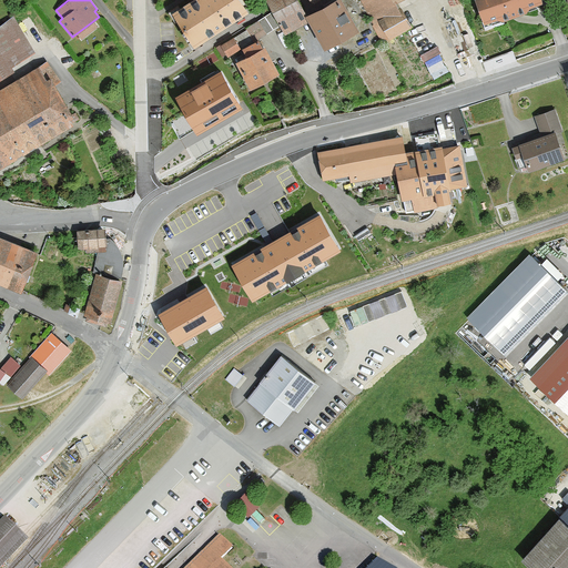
[(190,0),(173,11),(195,44),(246,11),(239,0),(190,0)]
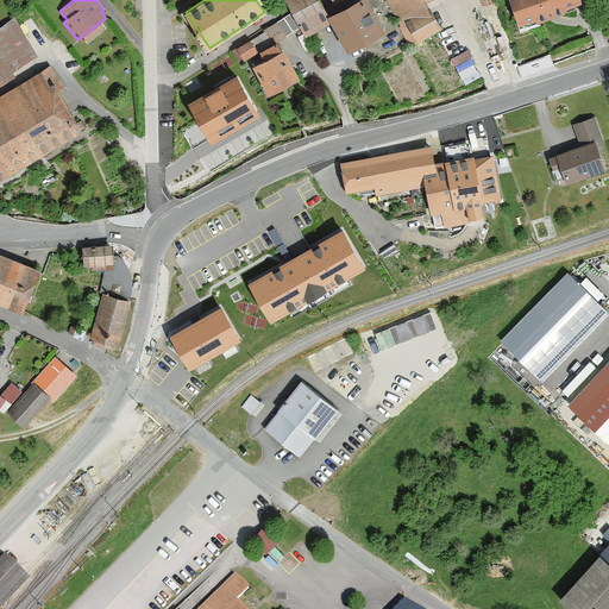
[(286,0),(307,36),(332,22),(328,16),(319,0),(286,0)]
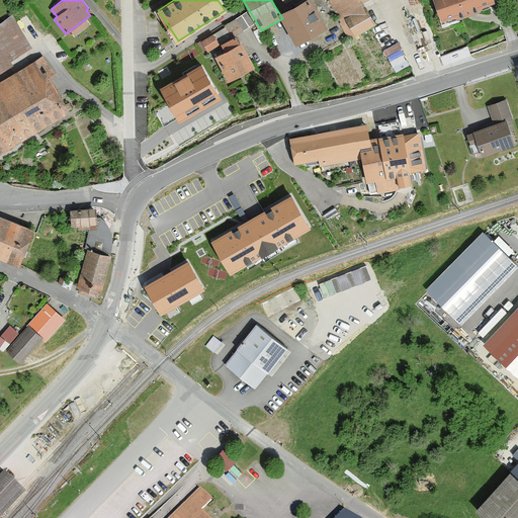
[(282,18),(296,44),(327,27),(311,0),(304,0),(279,13),(282,18)]
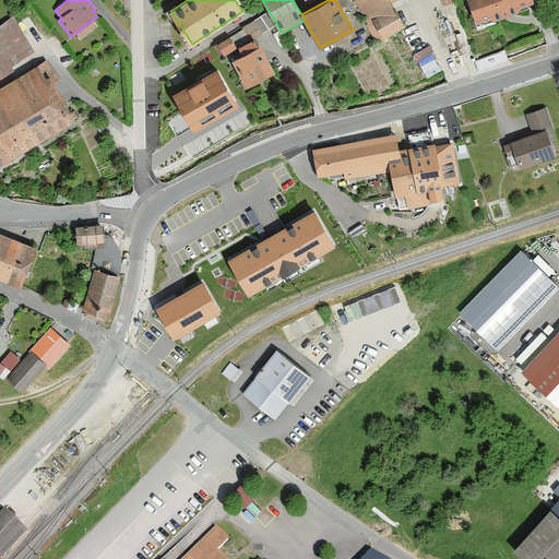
[(367,25),(377,43),(405,25),(395,8),(392,9),(389,2),(392,0),(306,0),(308,2),(311,0),(356,0),(370,24),(367,25)]
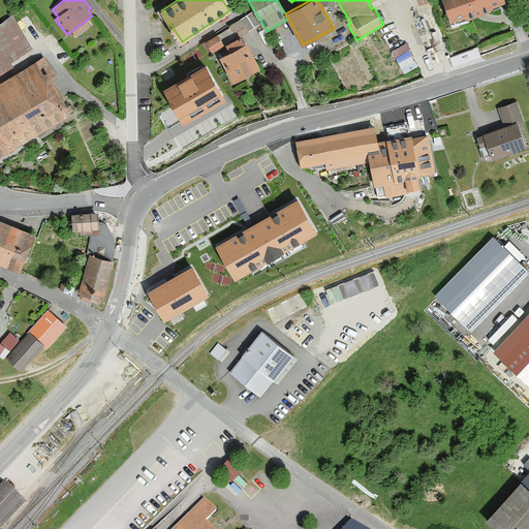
[(490,7),(505,2),(503,0),(443,0),(452,21),(466,16),(467,19),(491,10),(490,7)]
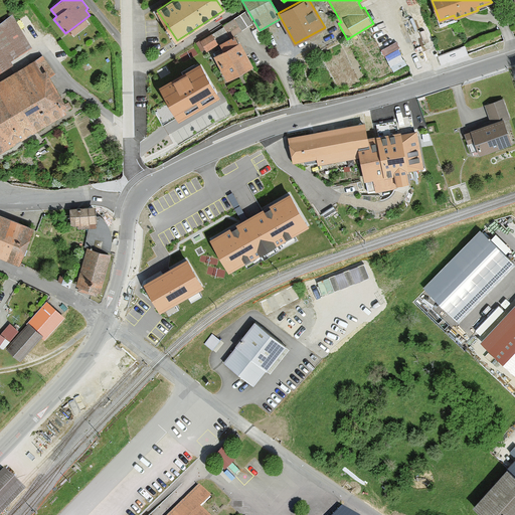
[(224,50),(237,43),(233,35),(253,24),(247,13),(201,39),(207,50),(220,43),(224,50)]
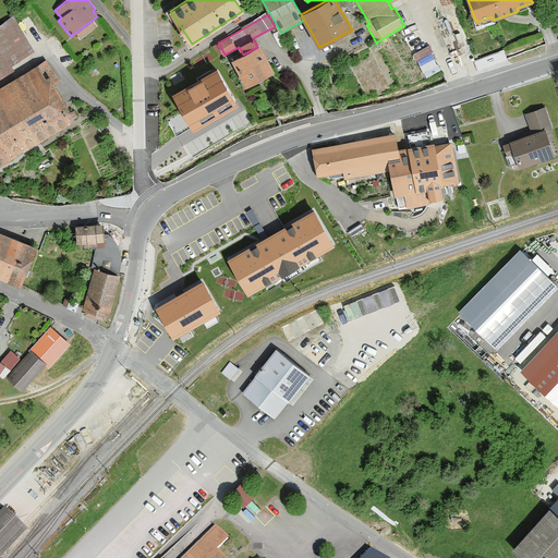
[(0,25),(0,76),(14,69),(11,64),(33,50),(13,16),(0,25)]
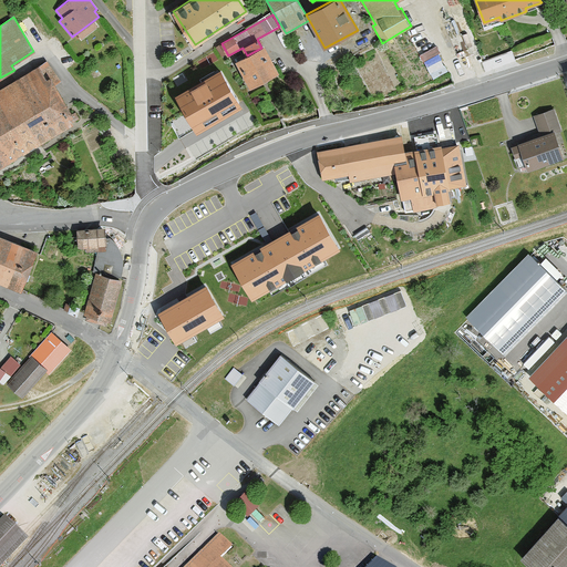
[(247,55),(236,62),(250,88),(278,72),(264,47),(261,48),(247,55)]
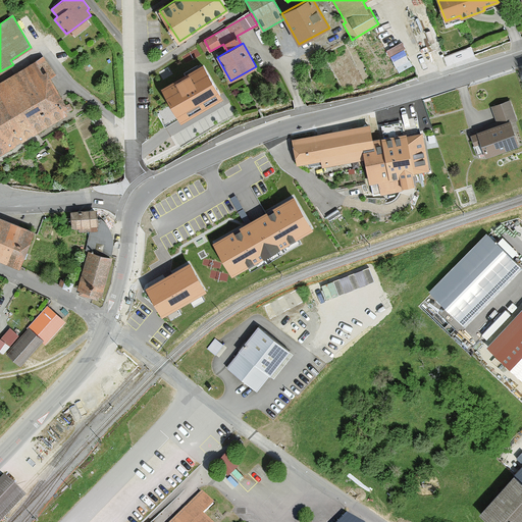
[(47,125),(67,114),(63,108),(67,106),(47,70),(42,73),(36,61),(16,72),(47,125)]
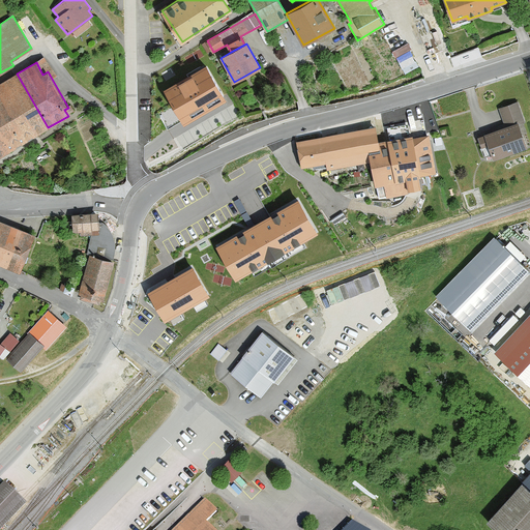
[(206,65),(165,89),(184,123),(226,99),(206,65)]
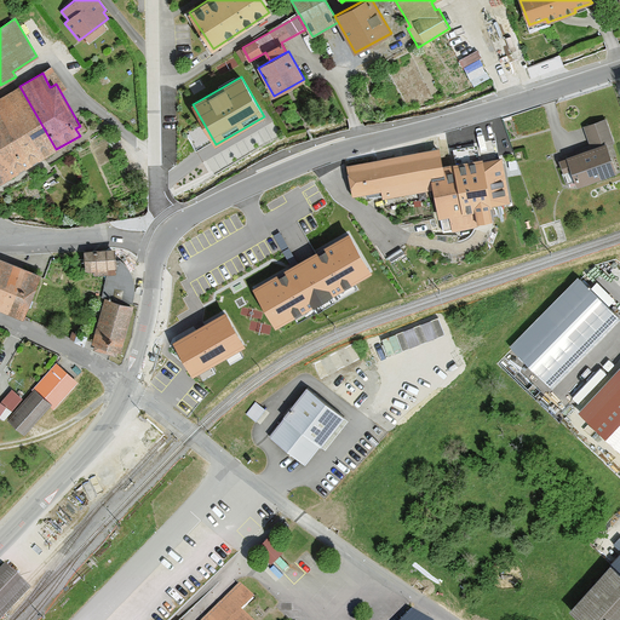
[(0,132),(22,170),(56,149),(19,86),(0,97),(0,132)]
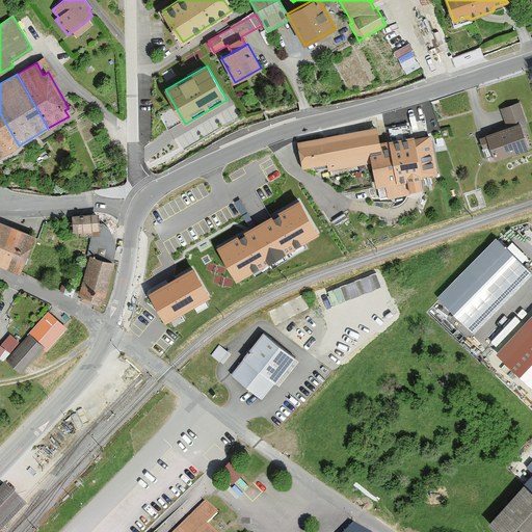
[(0,156),(19,145),(0,113),(0,156)]
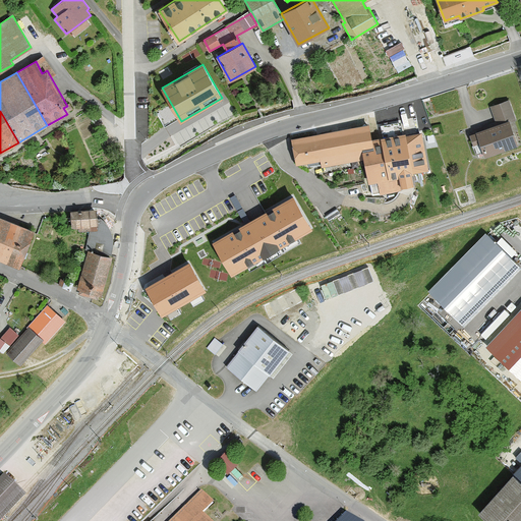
[(470,134),(477,153),(484,151),(485,155),(517,145),(510,121),(470,134)]
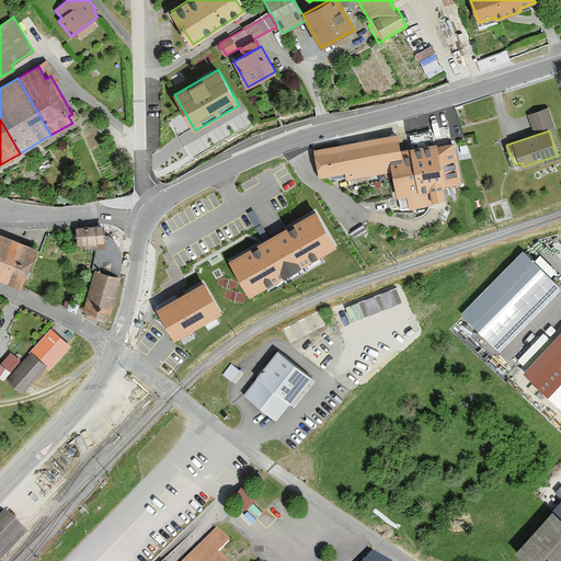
[(401,163),(399,151),(397,135),(315,149),(319,176),(345,172),(346,179),(392,171),(392,164),(401,163)]
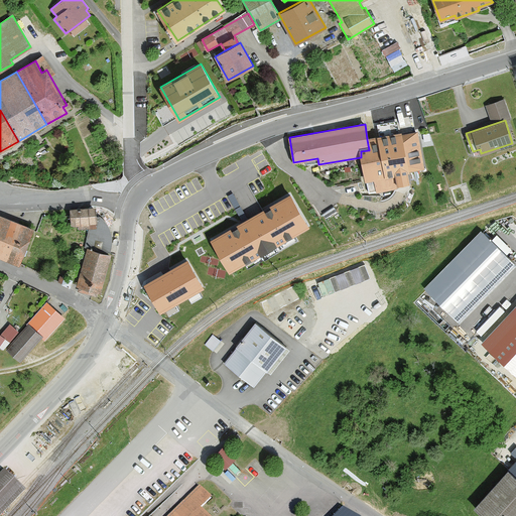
[(402,133),(367,139),(369,150),(361,151),(361,157),(366,180),(410,173),(409,170),(424,168),(417,132),(402,134),(402,133)]
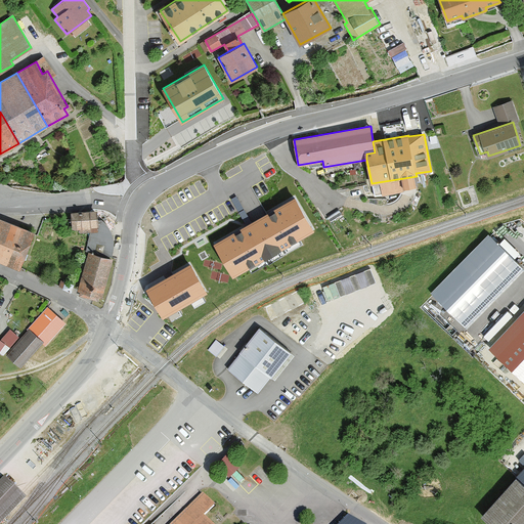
[(295,194),(214,241),(233,273),(314,227),(295,194)]
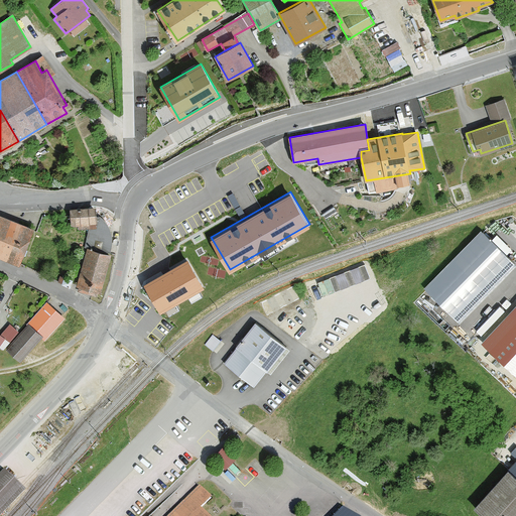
[(78,229),(88,229),(95,215),(95,207),(71,209),(72,225),(78,225),(78,229)]
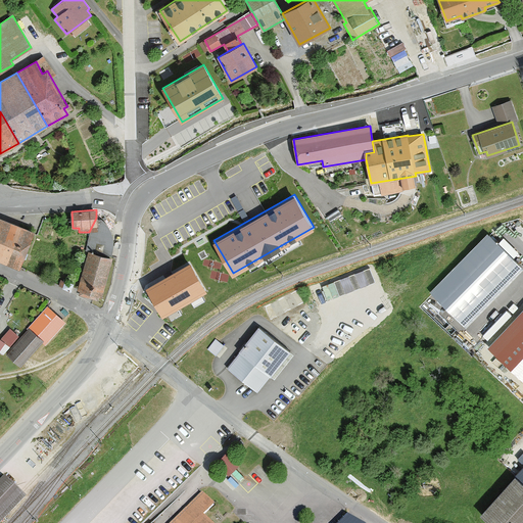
[(0,258),(19,267),(34,231),(0,217),(0,258)]
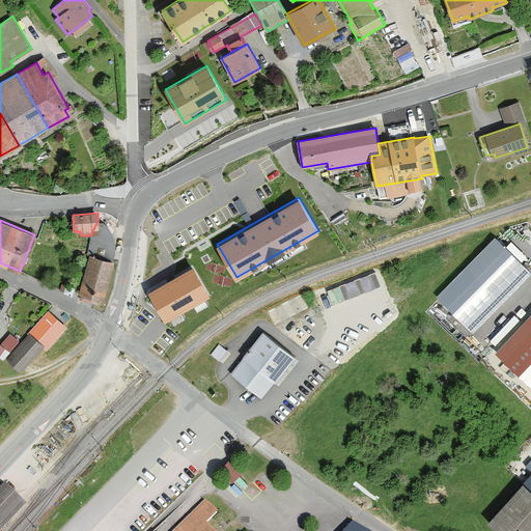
[(85,257),(113,262),(114,254),(114,241),(110,230),(107,227),(103,223),(98,221),(90,235),(85,257)]
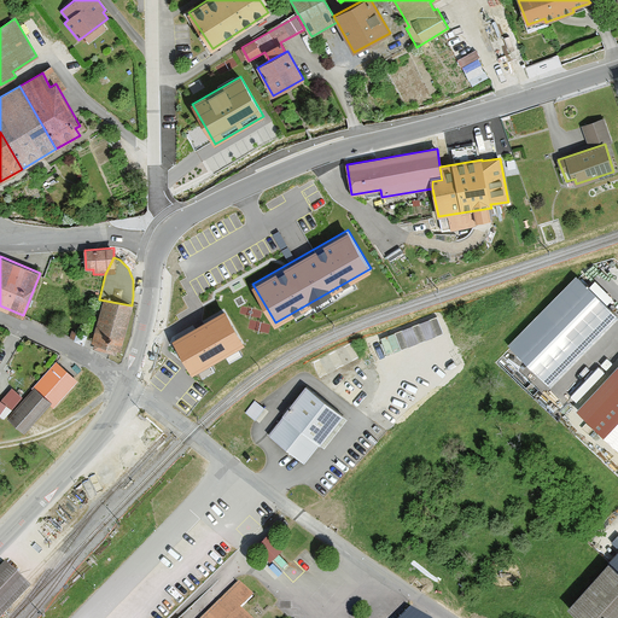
[(578,280),(509,348),(547,385),(616,318),(578,280)]
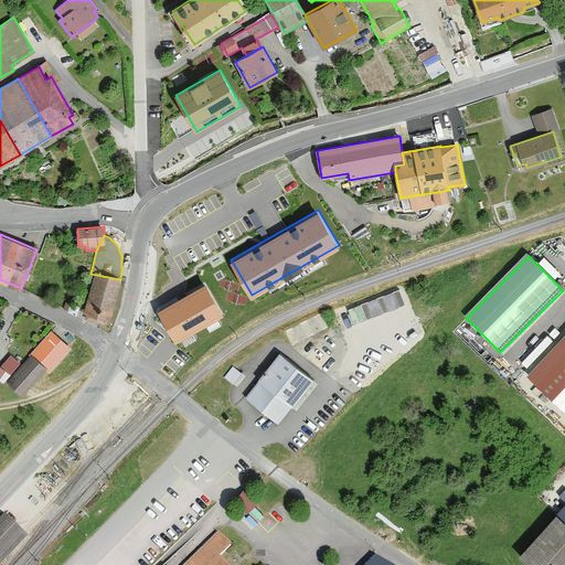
[(107,319),(110,320),(120,283),(95,276),(84,312),(87,313),(85,319),(106,324),(107,319)]
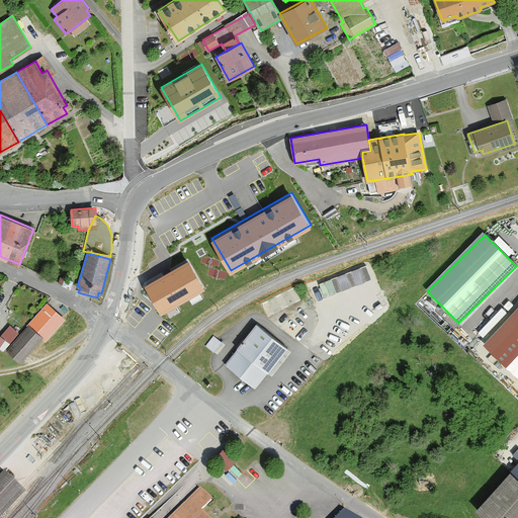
[(205,287),(188,260),(145,285),(162,313),(205,287)]
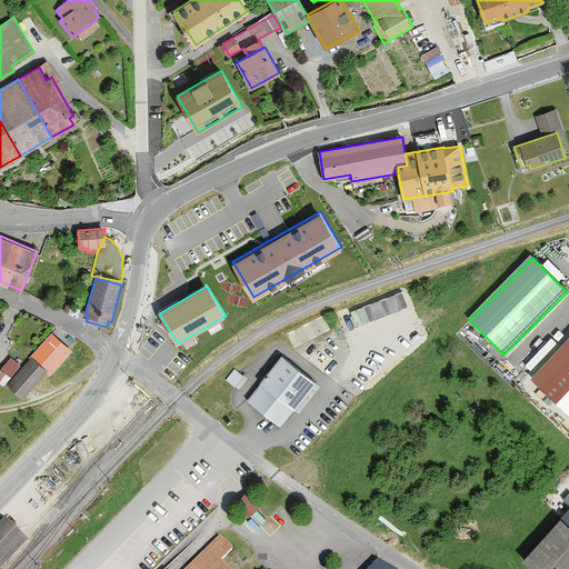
[(331,329),(323,315),(287,333),(295,348),(331,329)]
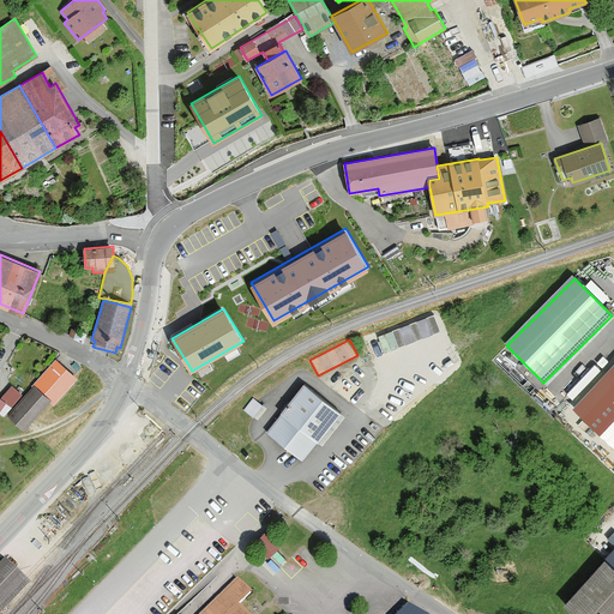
[(56,359),(34,384),(52,399),(54,402),(77,377),(56,359)]
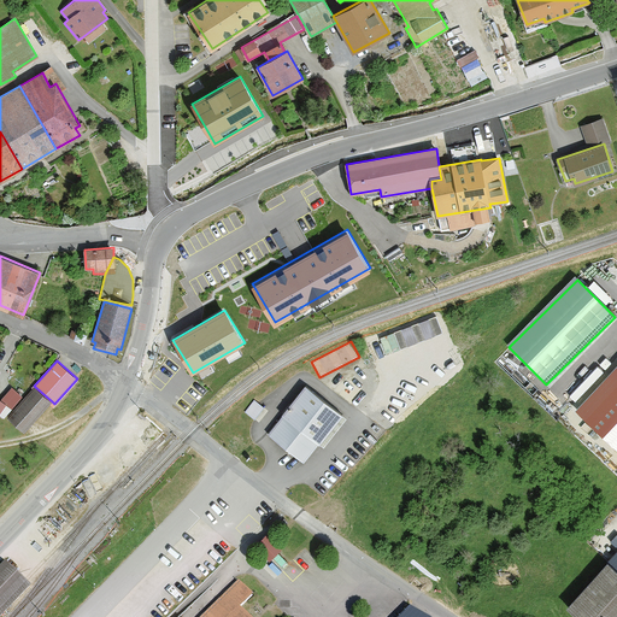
[(595,381),(605,370),(599,364),(571,393),(581,401),(598,383),(595,381)]
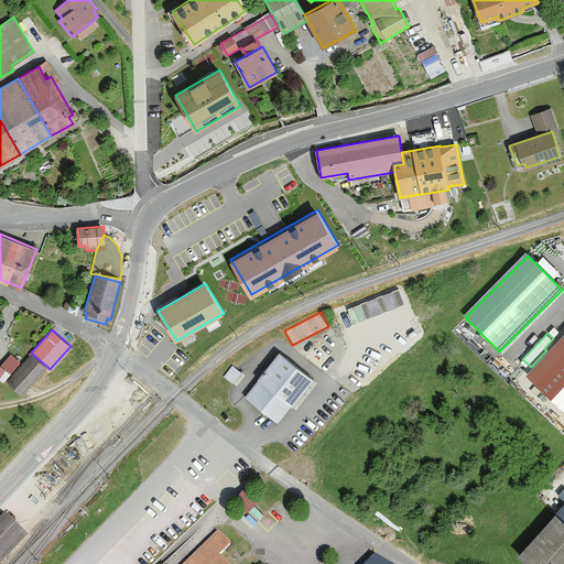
[(563,336),(527,377),(563,412),(563,336)]
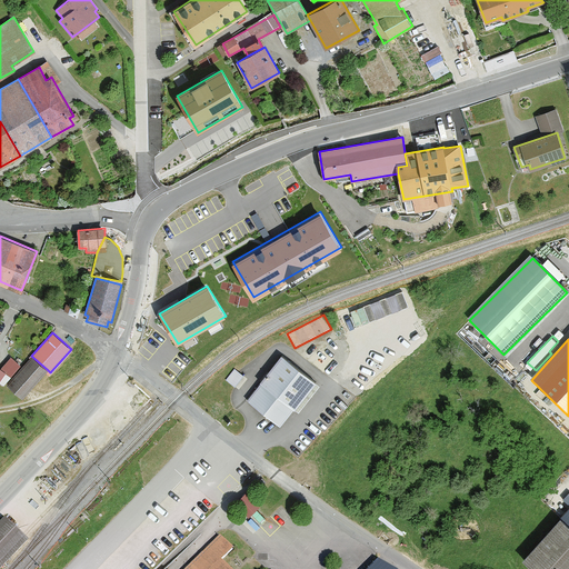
[(248,399),(280,426),(295,408),(298,410),(319,385),(281,355),(260,381),(261,382),(248,399)]
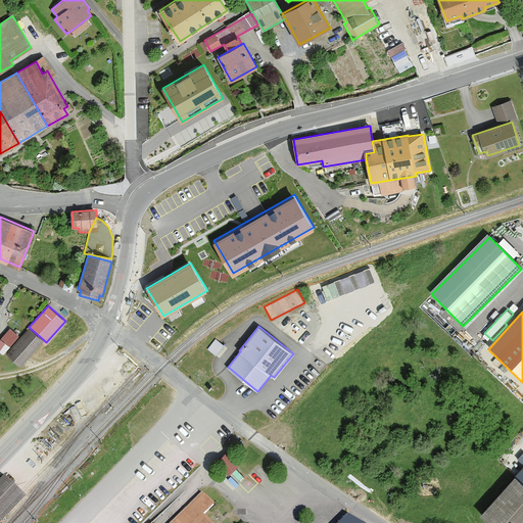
[(44,340),(29,327),(5,353),(20,366),(44,340)]
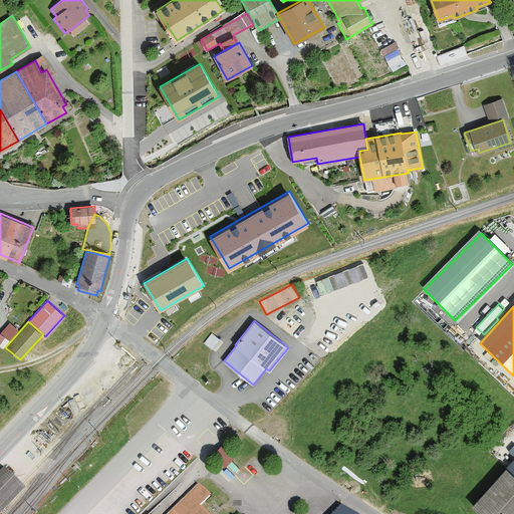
[(220,339),(212,332),(204,341),(212,348),(220,339)]
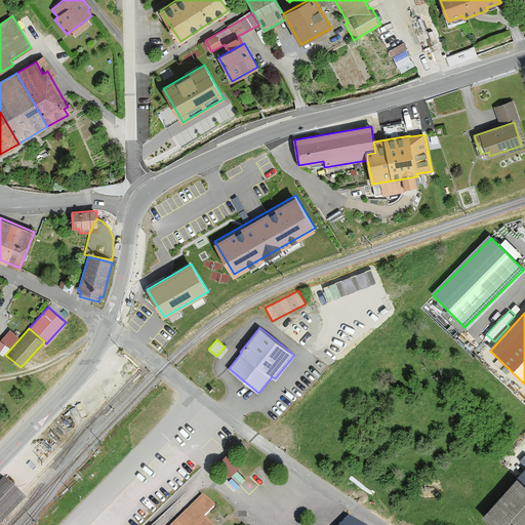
[(229,452),(217,463),(231,476),(241,465),(229,452)]
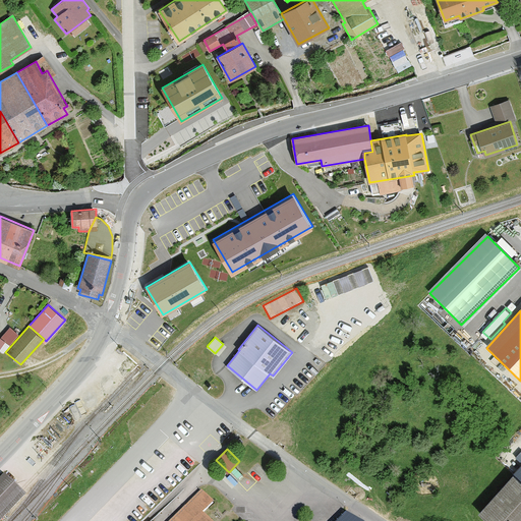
[(520,485),(520,465),(511,476),(520,485)]
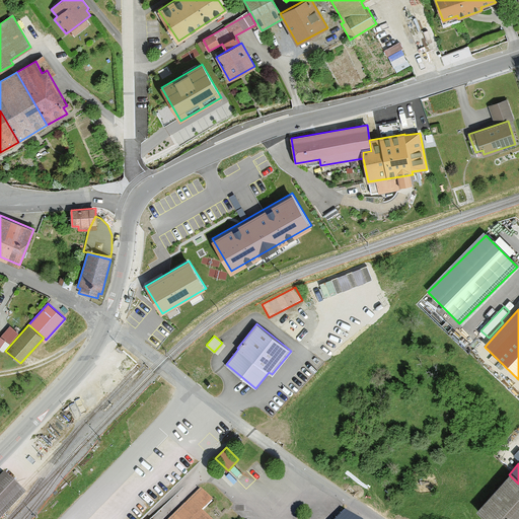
[(4,472),(0,476),(0,518),(25,493),(21,489),(4,472)]
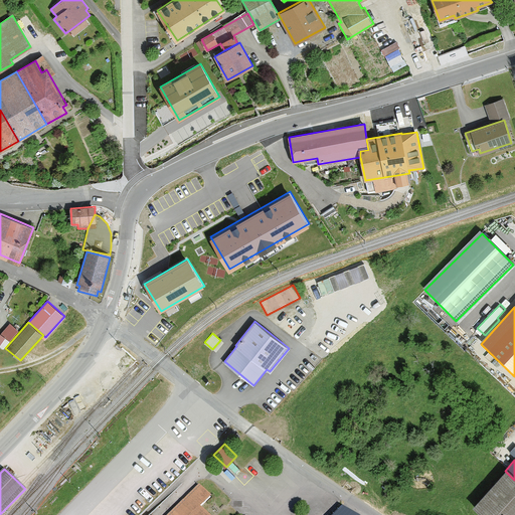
[(484,514),(514,514),(514,480),(505,471),(474,505),(484,514)]
